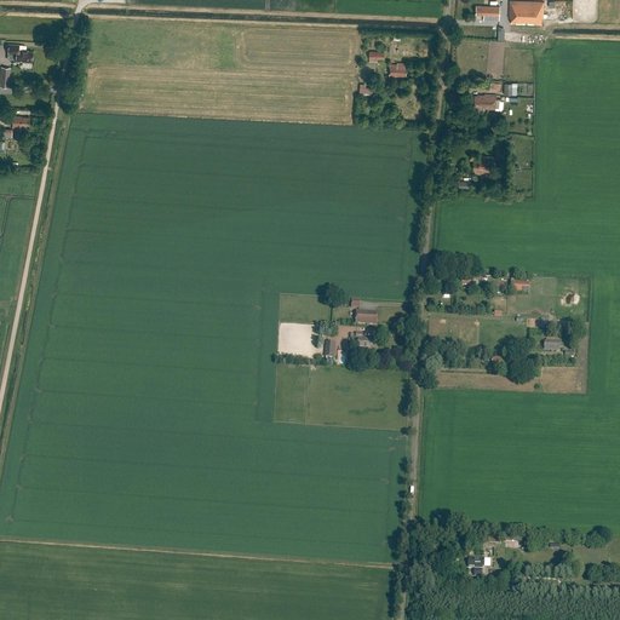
[(511,17),(511,24),(541,26),(541,18),(544,18),(544,1),(510,0),(509,17),(511,17)]
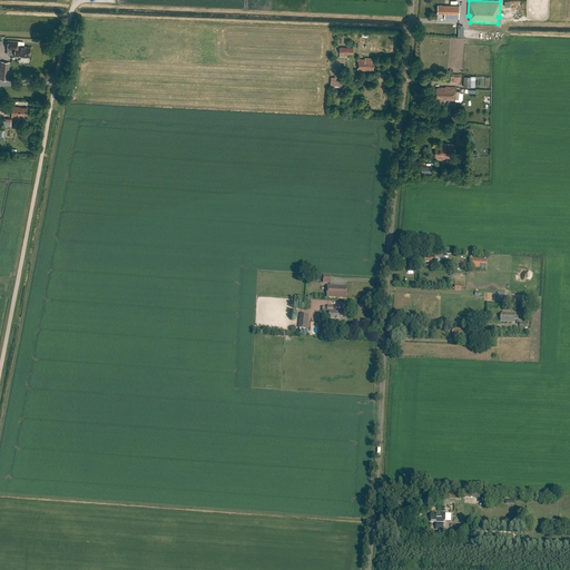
[(445,13),(445,15),(459,15),(460,6),(438,6),(438,13),(445,13)]
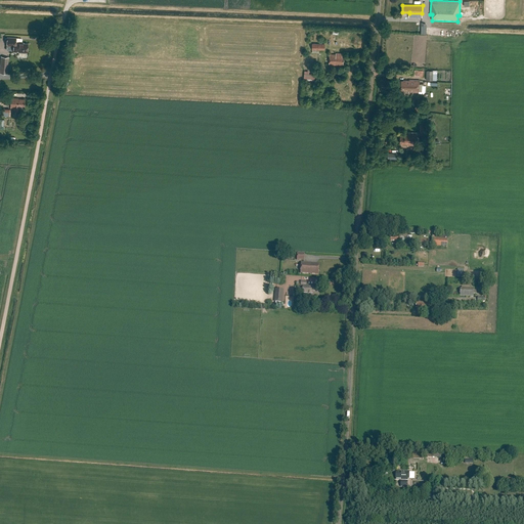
[(13,51),(27,52),(28,44),(24,43),(15,42),(16,38),(7,37),(7,45),(13,46),(13,51)]
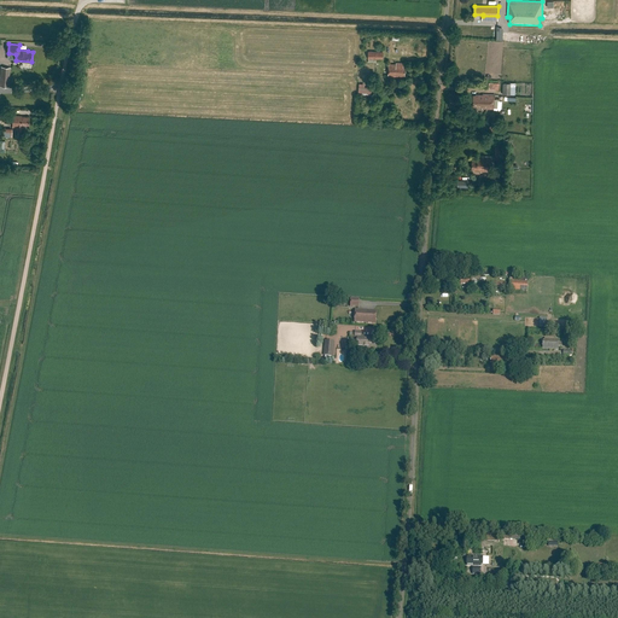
[(389,64),(388,76),(406,77),(406,68),(403,68),(403,63),(396,63),(396,64),(389,64)]
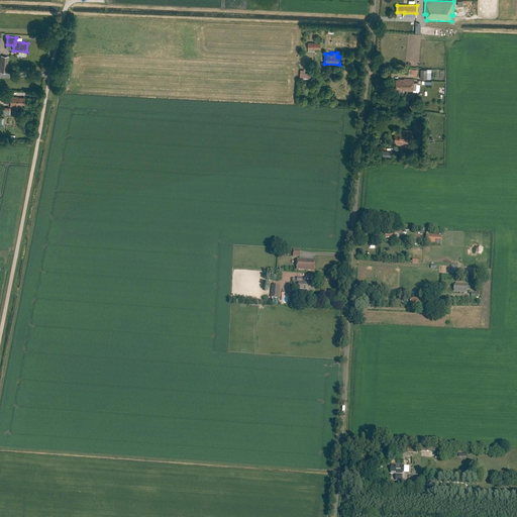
[(1,56),(0,66),(0,72),(7,73),(8,57),(1,56)]
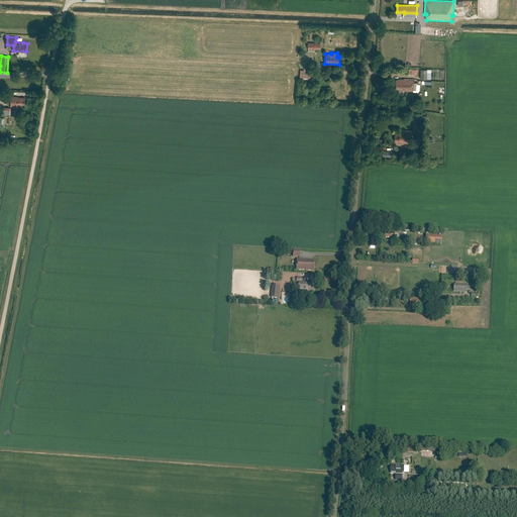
[(400,90),(400,91),(412,91),(416,91),(416,84),(418,84),(418,83),(415,82),(415,83),(412,83),(412,79),(400,79),(398,79),(398,80),(396,80),(395,89),(398,89),(398,90),(400,90)]
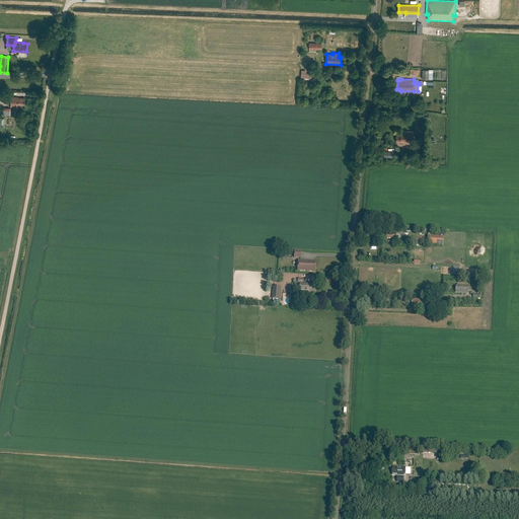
[(18,97),(10,97),(10,107),(13,107),(13,109),(18,109),(18,105),(20,105),(24,105),(24,98),(18,98),(18,97)]
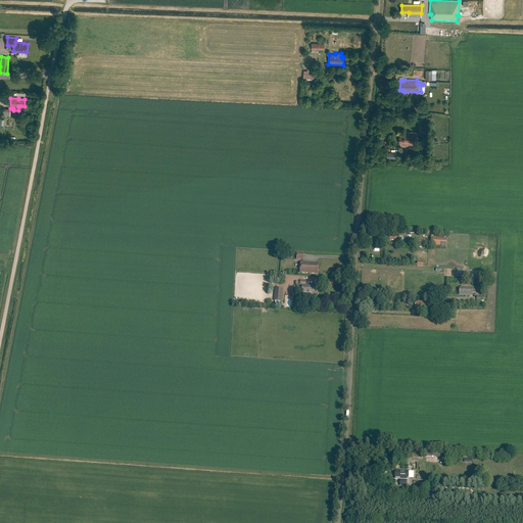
[(400,144),(416,145),(416,133),(405,132),(405,136),(399,136),(399,142),(400,143),(400,144)]
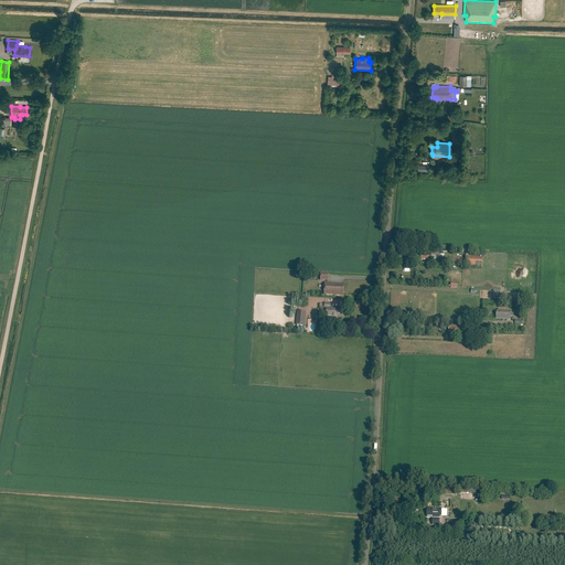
[(422,255),(422,260),(426,260),(426,263),(432,263),(432,254),(426,254),(422,253),(422,255)]
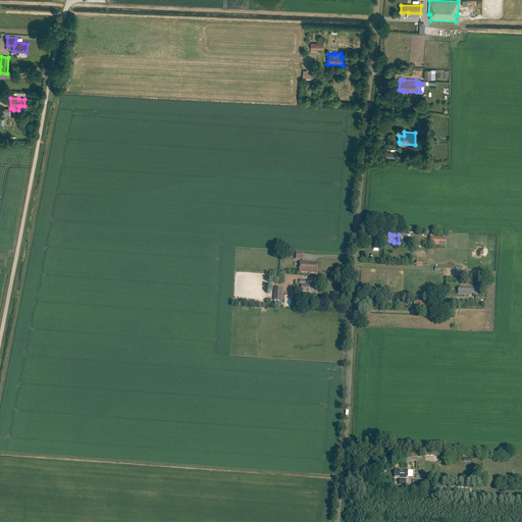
[(446,238),(430,237),(430,247),(446,247),(446,238)]
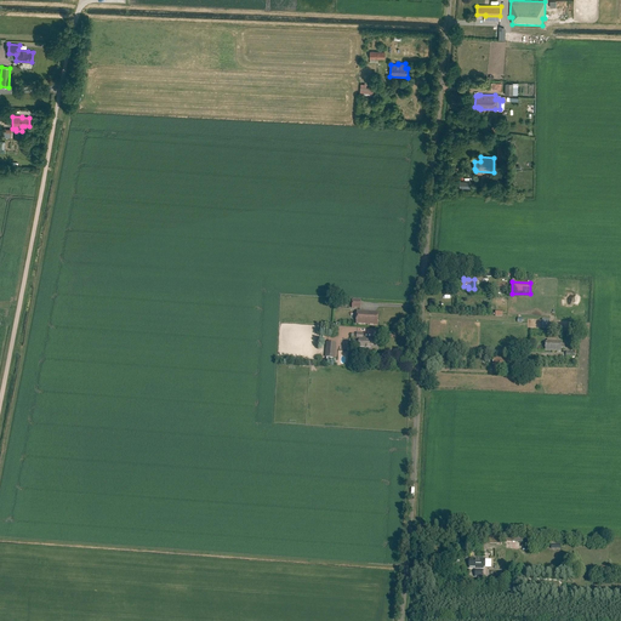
[(357,312),(355,324),(377,326),(379,313),(357,312)]
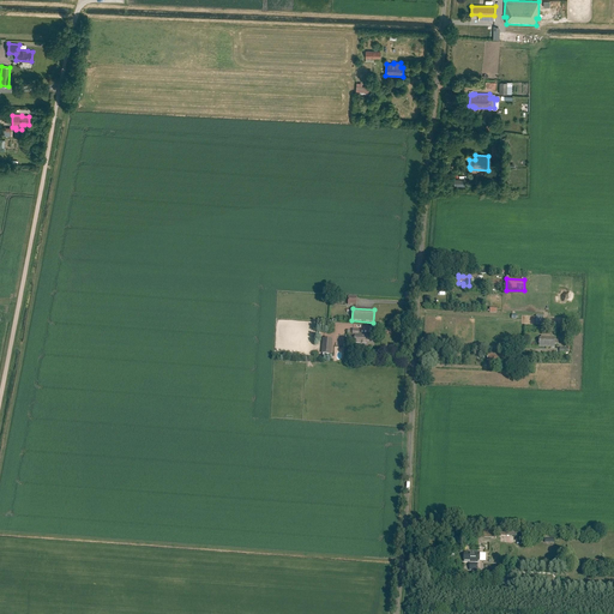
[(368,335),(359,335),(359,331),(353,331),(353,337),(355,337),(354,347),(374,348),(374,337),(368,336),(368,335)]
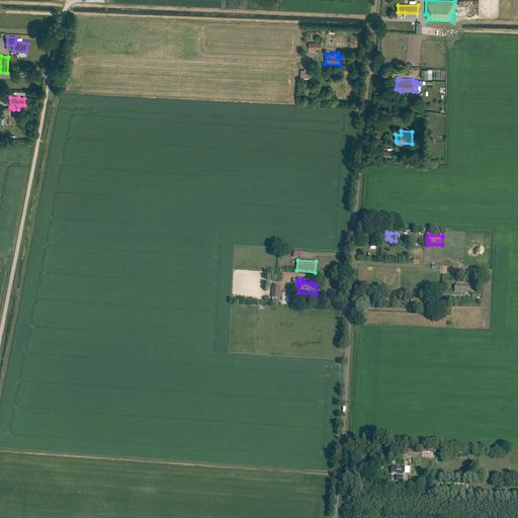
[(455,286),(454,292),(467,293),(468,284),(456,284),(456,286),(455,286)]
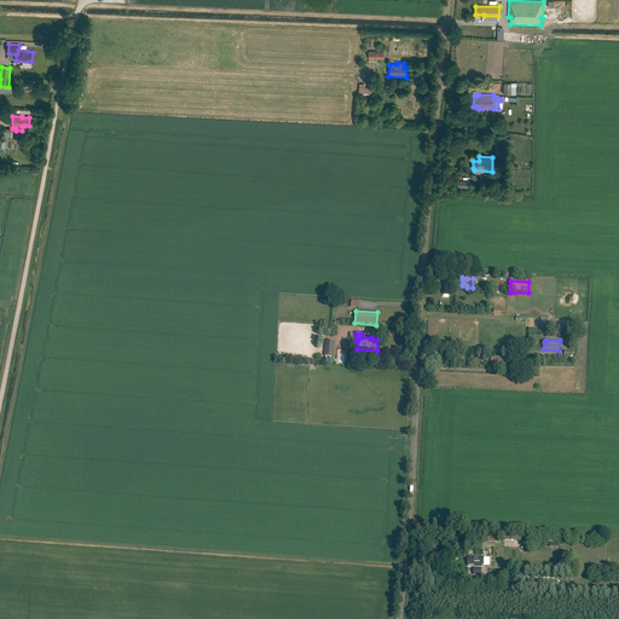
[(325,342),(324,357),(335,358),(336,342),(325,342)]
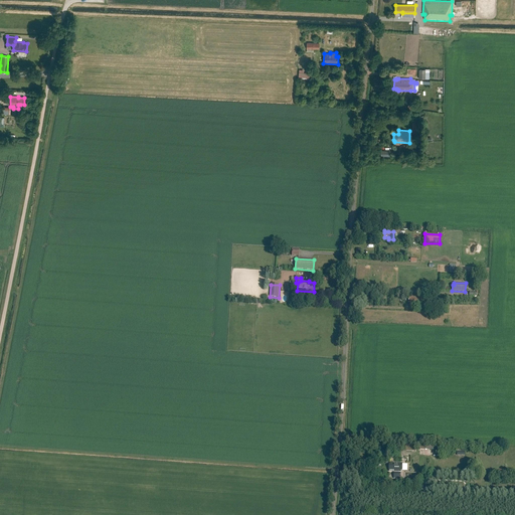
[(428,298),(421,298),(408,297),(408,303),(409,303),(409,305),(415,305),(416,305),(416,306),(420,306),(421,300),(423,300),(423,303),(427,304),(427,299),(428,298)]
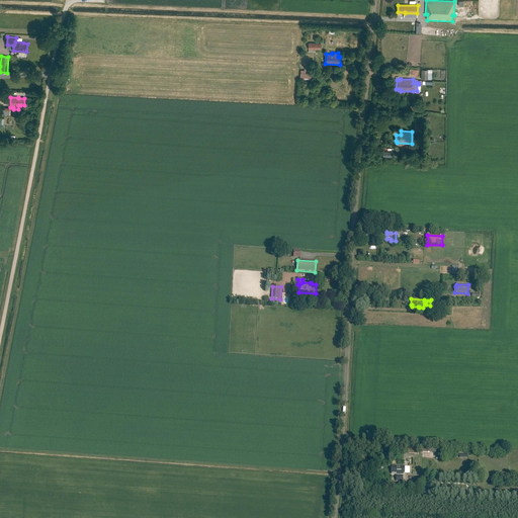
[(392,467),(391,475),(405,475),(405,466),(393,465),(393,468),(392,467)]
